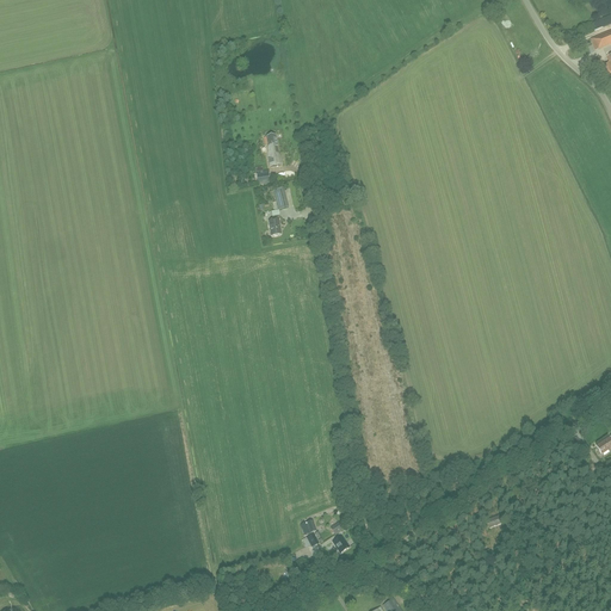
[(610,24),(610,14),(591,24),(594,31),(610,24)]
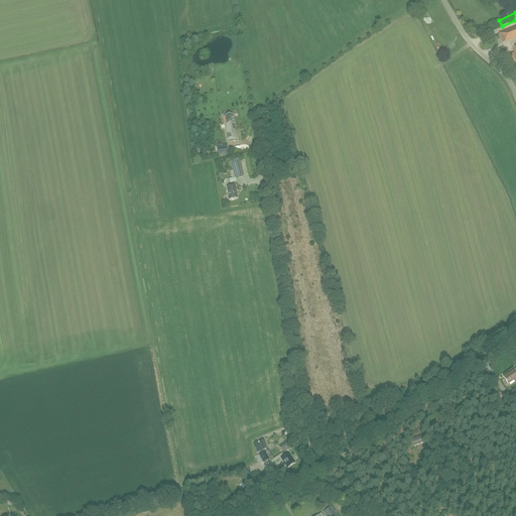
[(515,37),(515,25),(499,32),(503,43),(505,42),(515,37)]
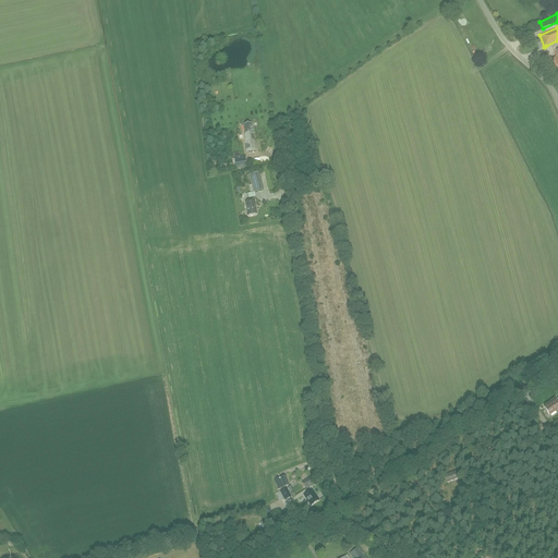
[(243,125),(241,126),(242,133),(244,132),(246,144),(244,144),(246,153),(258,152),(257,145),(255,141),(252,123),(243,125)]
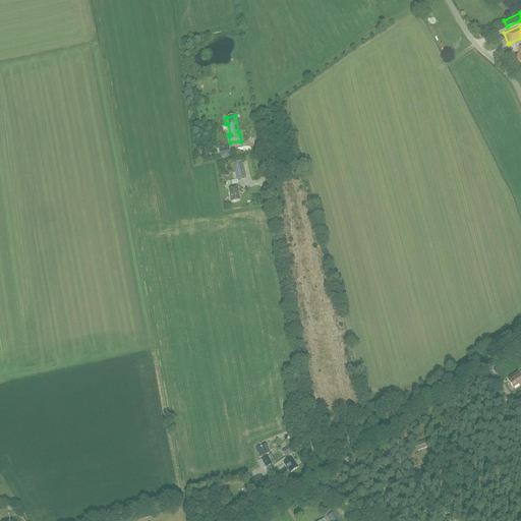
[(247,141),(247,145),(245,146),(245,148),(240,149),(240,152),(253,150),(252,140),(247,141)]
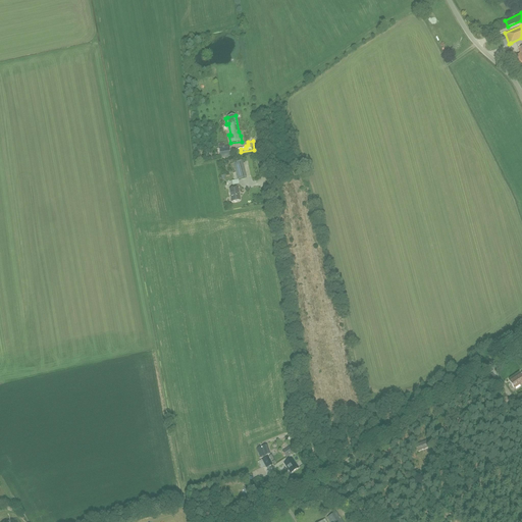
[(253,152),(247,153),(249,175),(256,174),(253,152)]
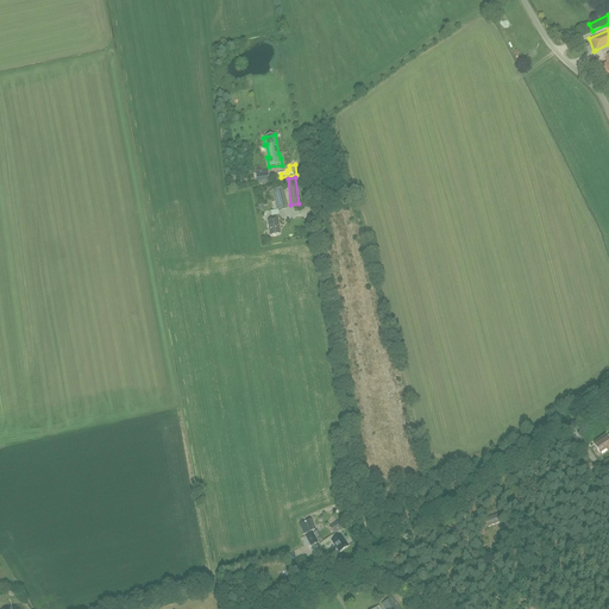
[(283,188),(272,192),(277,209),(288,207),(283,188)]
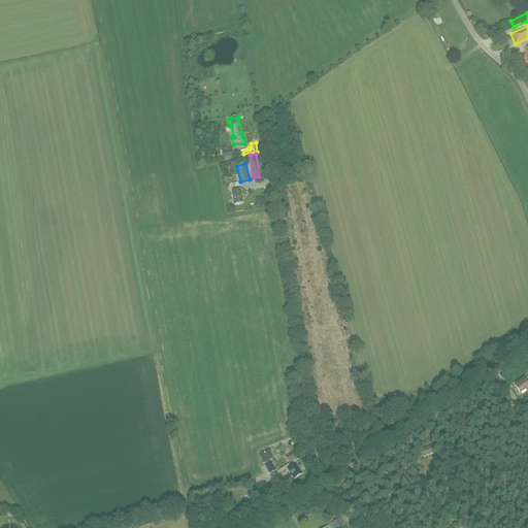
[(236,191),(232,192),(234,204),(243,203),(242,198),(241,195),(242,195),(241,190),(242,190),(241,187),(235,188),(236,191)]
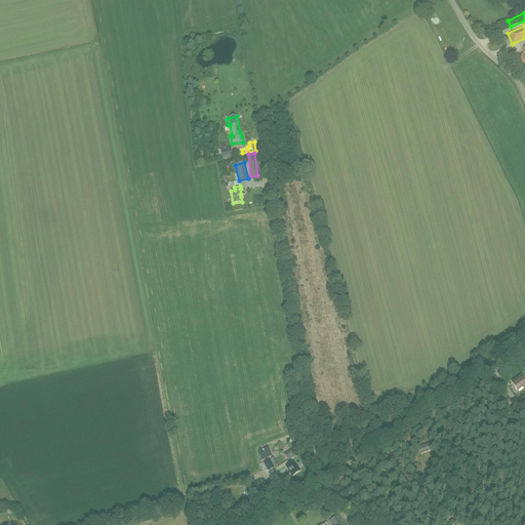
[(524,385),(524,376),(524,375),(513,384),(517,391),(524,385)]
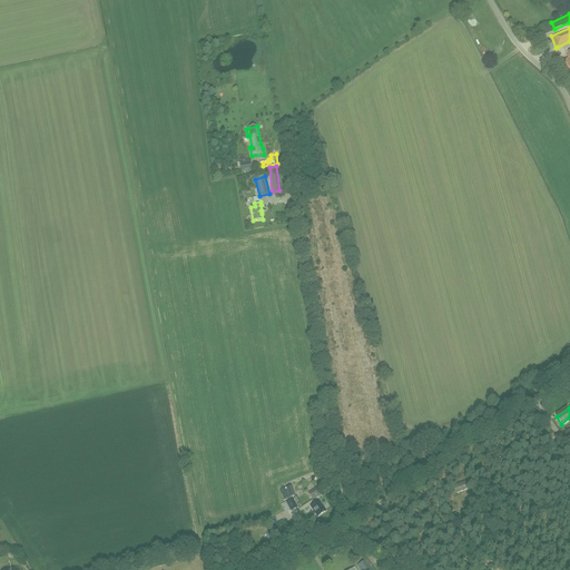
[(469,480),(454,485),(457,493),(471,488),(469,480)]
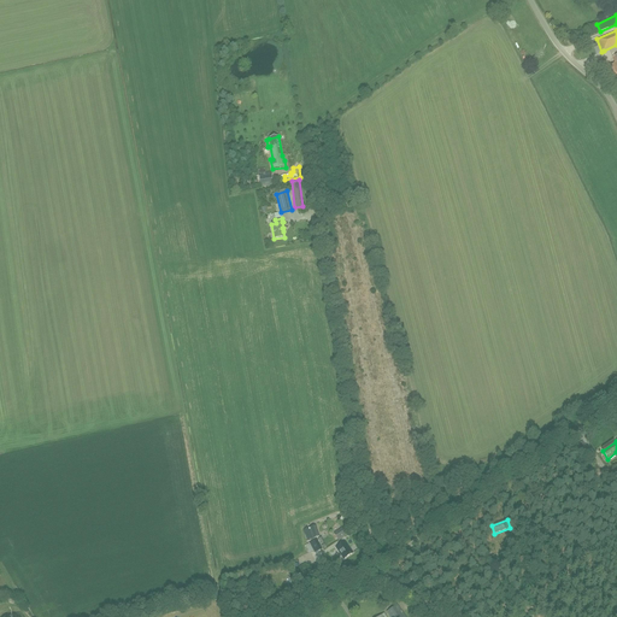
[(317,526),(309,528),(304,530),(307,540),(312,539),(319,536),(317,526)]
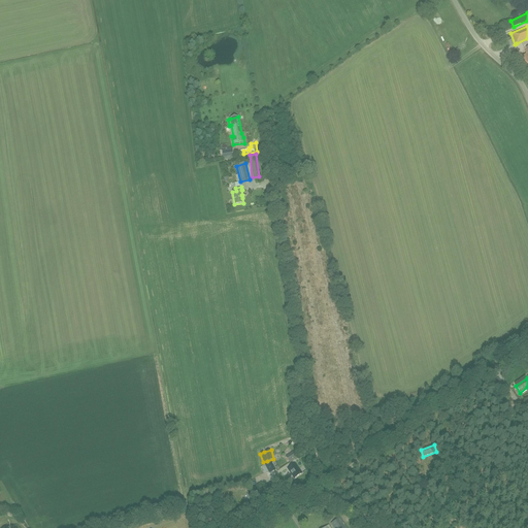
[(293,452),(286,457),(290,462),(297,458),(293,452)]
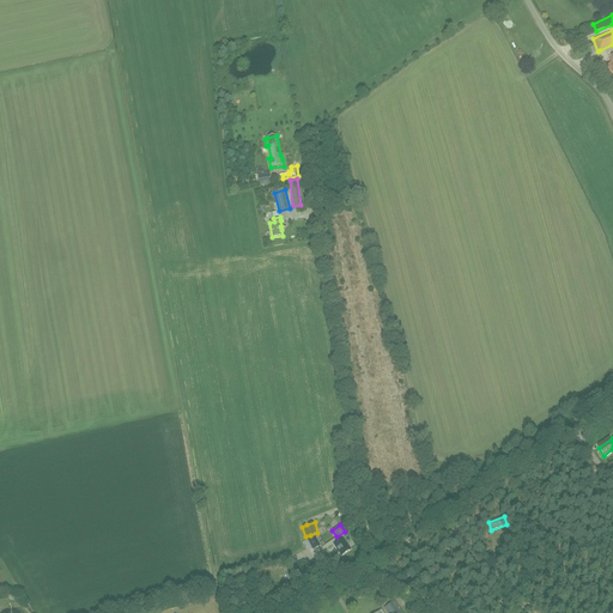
[(310,539),(314,548),(320,546),(315,536),(310,539)]
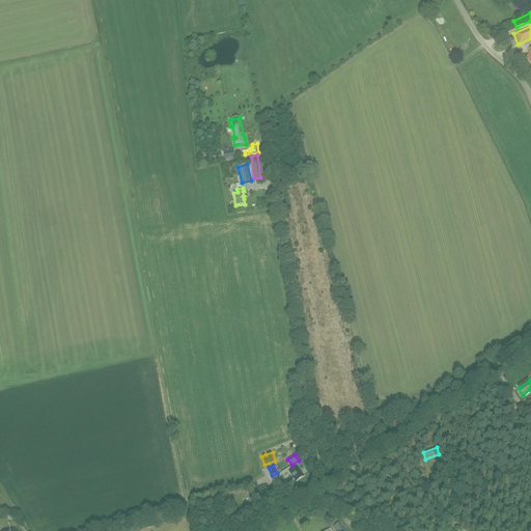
[(298,466),(289,472),(296,481),(304,476),(298,466)]
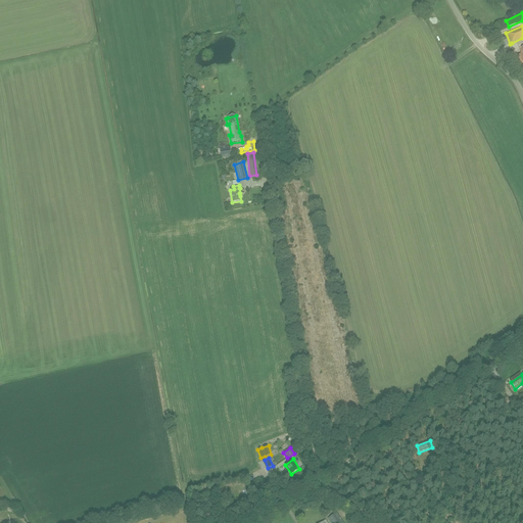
[(256,489),(266,485),(264,481),(254,485),(256,489)]
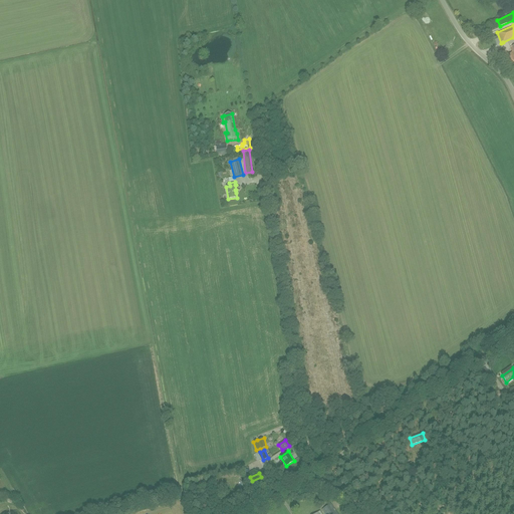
[(337,513),(331,504),(322,510),(324,513),(337,513)]
